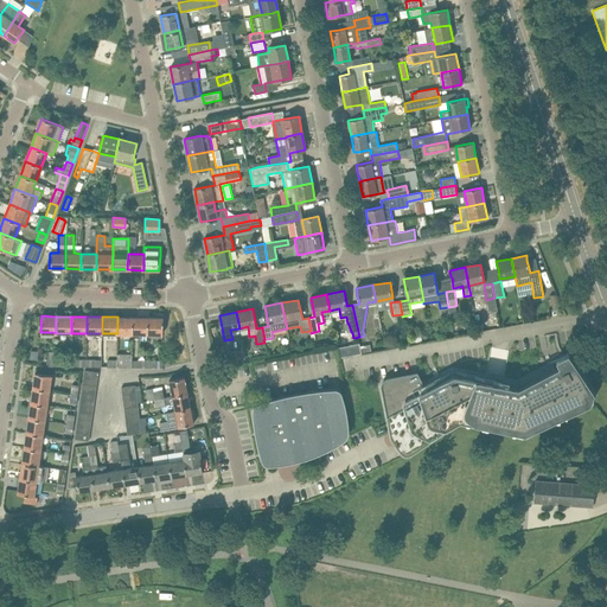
[(132,334),(132,317),(117,317),(117,333),(132,334)]
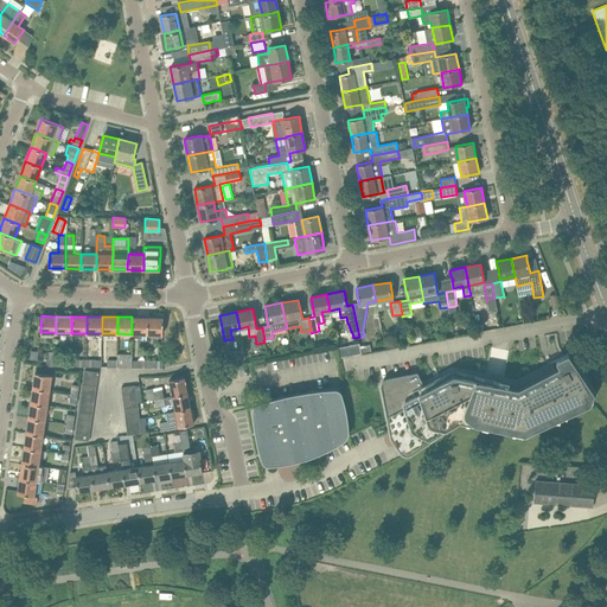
[(147,334),(147,318),(132,317),(132,334),(147,334)]
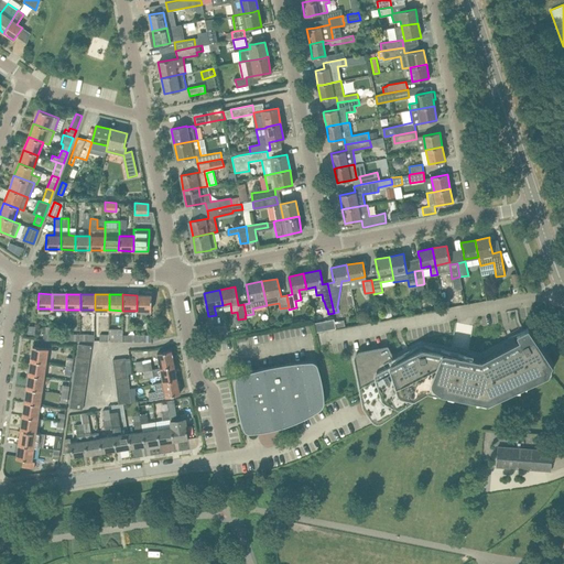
[(151,311),(151,295),(137,295),(137,311),(151,311)]
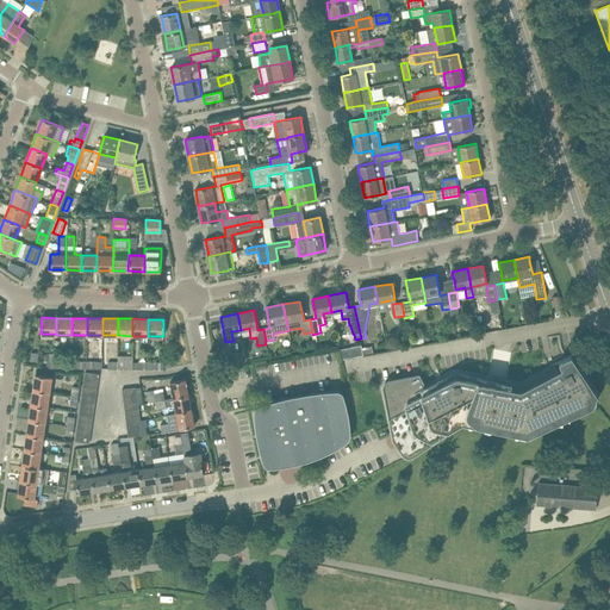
[(244,352),(240,353),(228,355),(229,363),(241,361),(247,360),(244,352)]
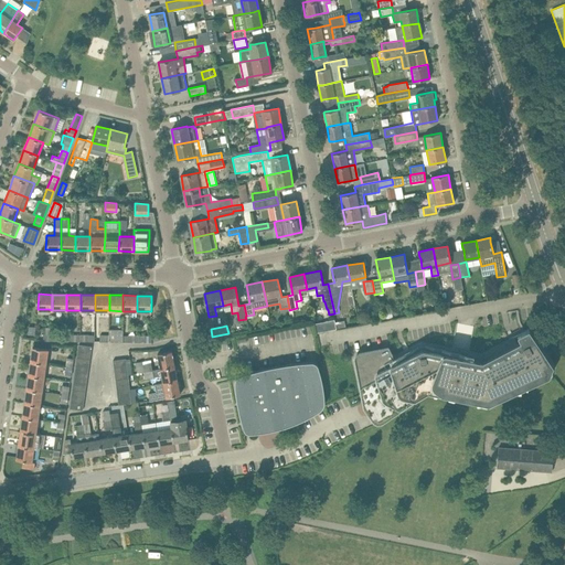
[(355,359),(355,360),(355,361),(362,398),(363,400),(363,401),(363,402),(364,402),(365,403),(366,403),(368,403),(369,402),(372,408),(371,409),(370,411),(369,412),(369,413),(369,414),(369,415),(370,416),(373,422),(374,422),(374,423),(375,423),(376,424),(377,424),(379,424),(380,424),(381,424),(382,423),(416,401),(427,394),(489,408),(551,377),(551,362),(530,329),(510,340),(481,354),(469,352),(451,349),(420,342),(408,349),(404,351),(394,356),(390,348),(388,348),(361,352),(360,353),(359,353),(358,354),(356,354),(356,355),(355,356),(355,358),(355,359)]
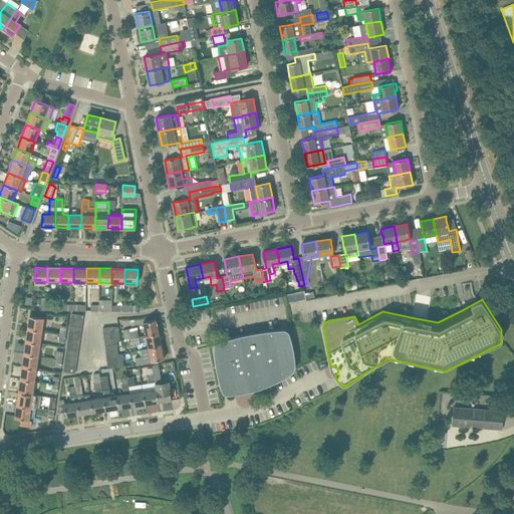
[(98,310),(98,300),(85,300),(85,304),(85,310),(98,310)]
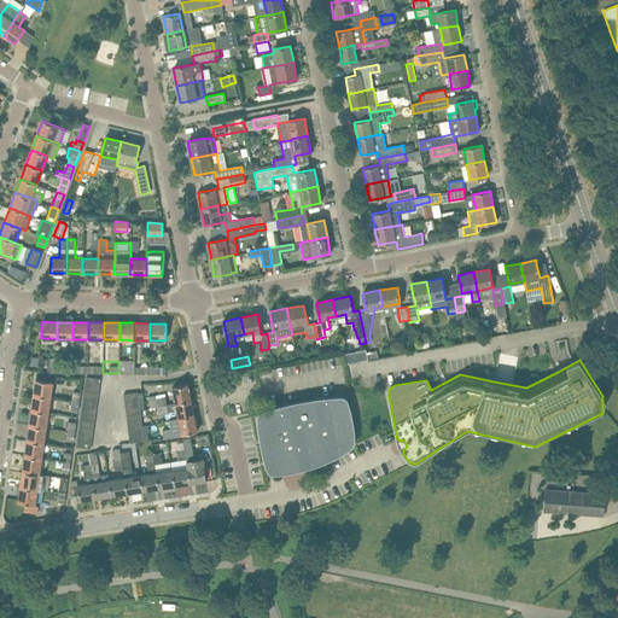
[(134,373),(134,367),(135,361),(118,361),(118,373),(134,373)]
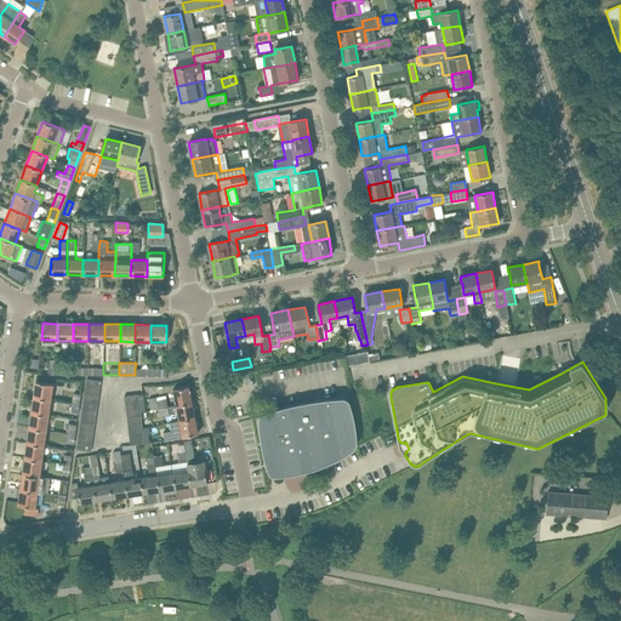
[(51,399),(52,383),(47,383),(35,381),(34,397),(39,398),(51,399)]
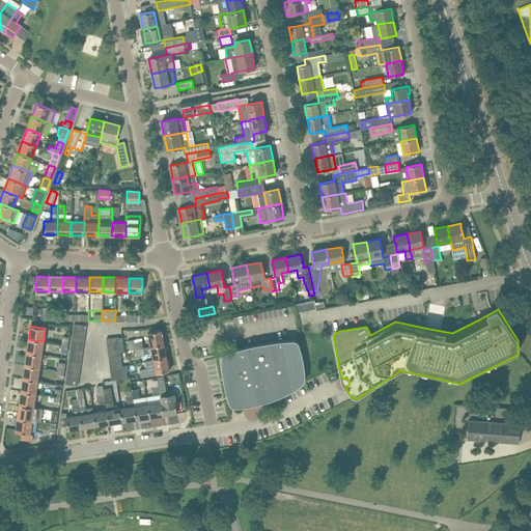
[(164,343),(161,330),(148,333),(150,346),(164,343)]
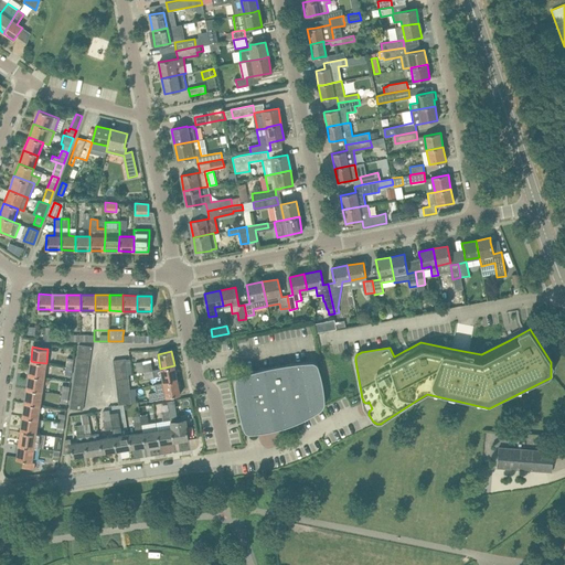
[(44,377),(46,363),(35,362),(31,361),(29,375),(33,375),(44,377)]
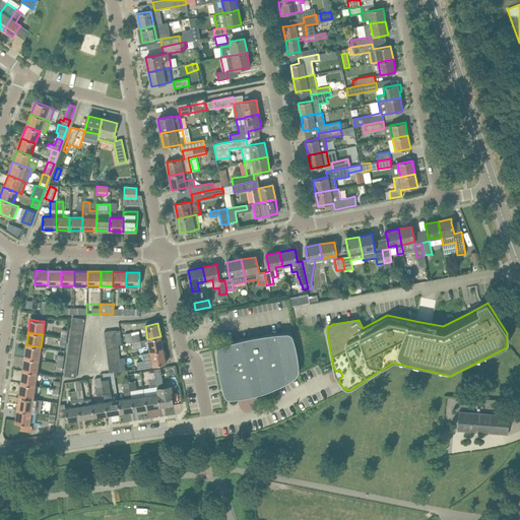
[(131,336),(131,332),(124,333),(126,343),(132,342),(140,340),(139,334),(131,336)]
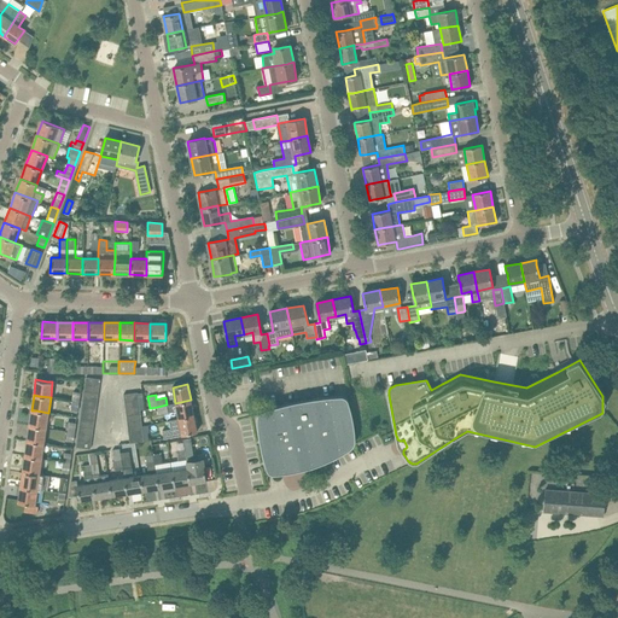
[(273,473),(274,473),(280,473),(286,472),(292,472),(298,470),(305,468),(312,467),(318,465),(324,462),(331,460),(334,458),(337,456),(343,453),(350,448),(351,448),(353,447),(353,445),(354,444),(354,443),(355,442),(355,439),(355,437),(355,435),(355,430),(354,425),(354,421),(353,418),(351,410),(350,407),(349,404),(348,401),(348,400),(347,398),(345,397),(345,396),(343,396),(342,395),(340,395),(334,396),(327,396),(316,397),(305,400),(299,401),(292,402),(283,404),(277,406),(270,408),(263,409),(261,410),(261,412),(260,412),(258,413),(257,414),(257,415),(257,418),(257,423),(258,430),(258,437),(260,443),(262,449),(263,456),(266,464),(267,467),(267,470),(268,471),(269,472),(270,473),(272,473),(273,473)]
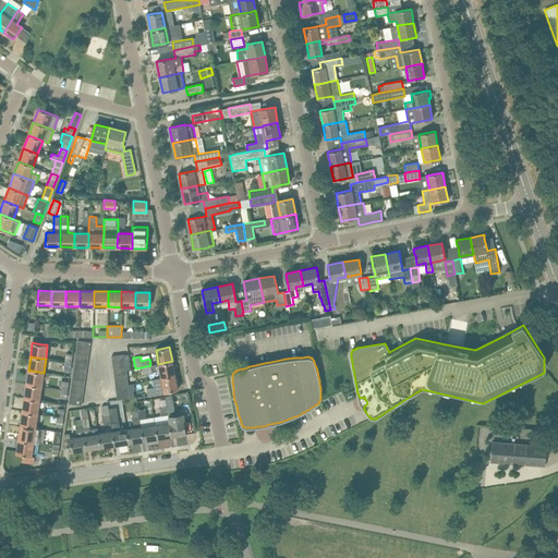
[(150,365),(142,367),(144,374),(160,372),(161,378),(176,375),(172,361),(158,364),(152,365),(150,365)]
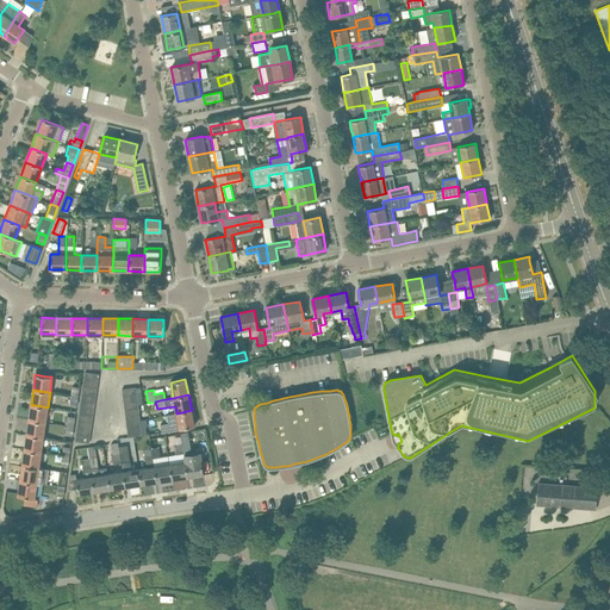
[(45,423),(48,408),(36,405),(31,405),(29,419),(35,421),(45,423)]
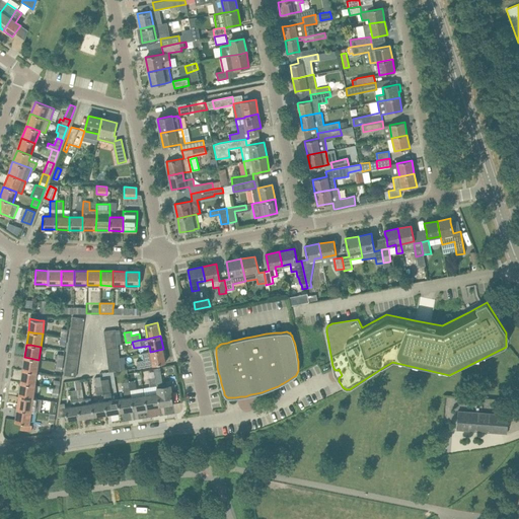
[(142,353),(143,360),(137,361),(138,368),(155,364),(165,363),(163,349),(150,352),(142,353)]
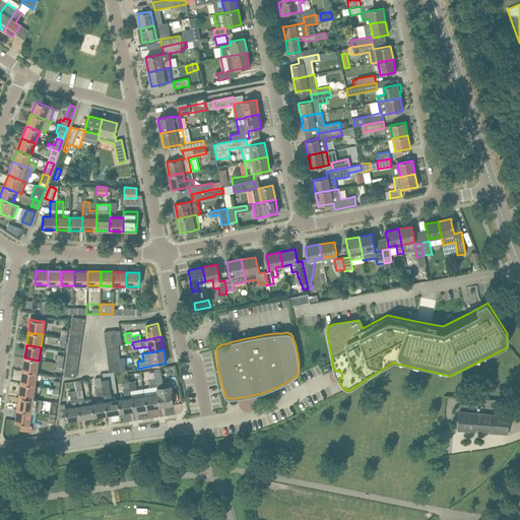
[(37,373),(39,361),(29,359),(24,358),(22,371),(27,372),(37,373)]
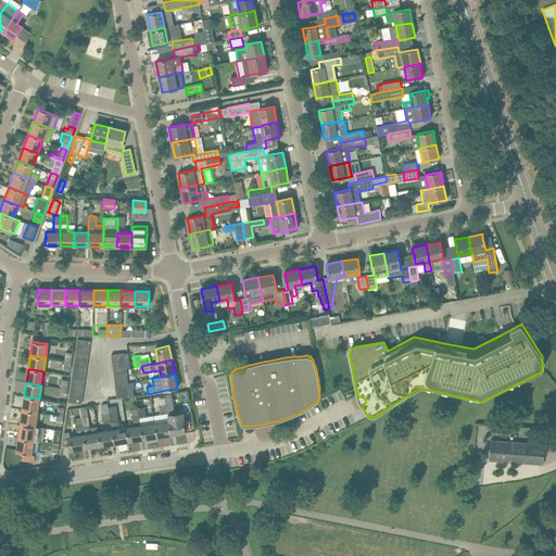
[(186,432),(185,428),(184,425),(184,418),(182,412),(175,413),(172,393),(165,394),(166,404),(167,413),(168,420),(171,430),(171,434),(186,432)]
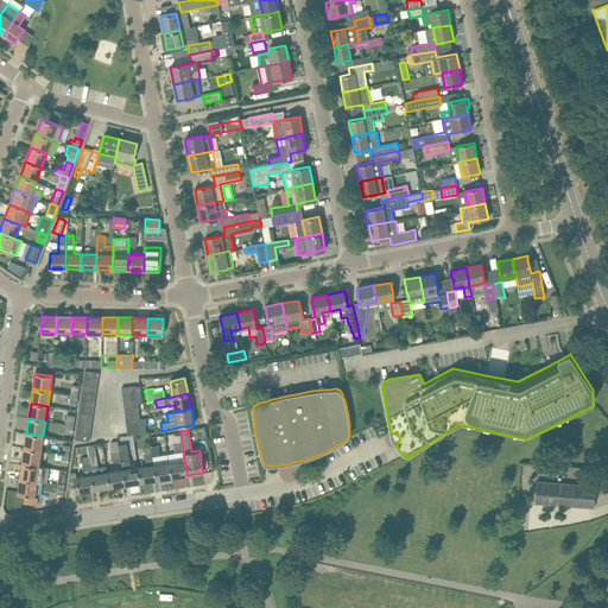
[(26,434),(24,449),(30,449),(40,451),(43,436),(32,435),(26,434)]
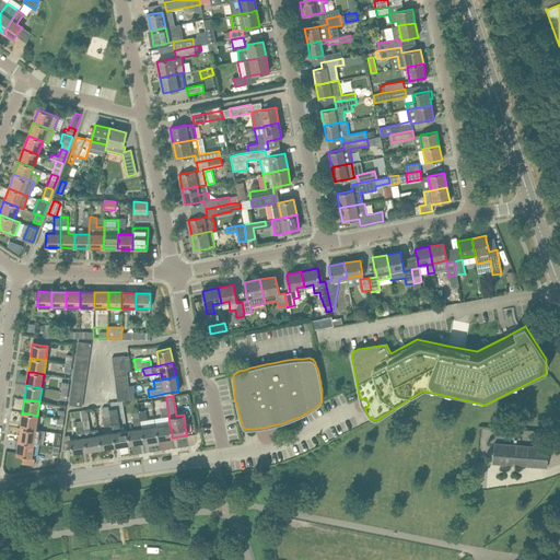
[(108,407),(102,407),(104,422),(111,421),(109,410),(108,407)]
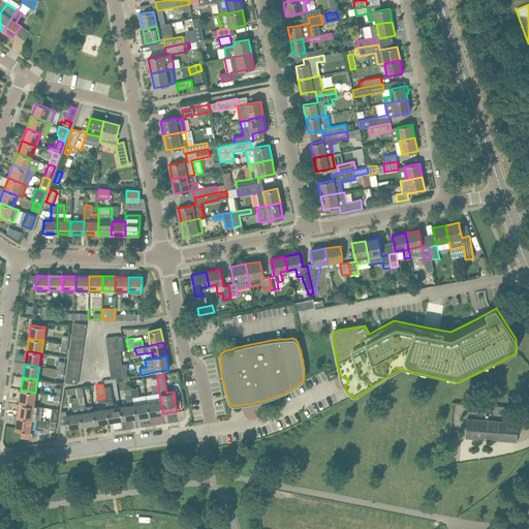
[(112,397),(110,386),(103,387),(104,398),(106,409),(107,418),(109,422),(122,419),(121,416),(120,407),(114,408),(113,400),(112,397)]
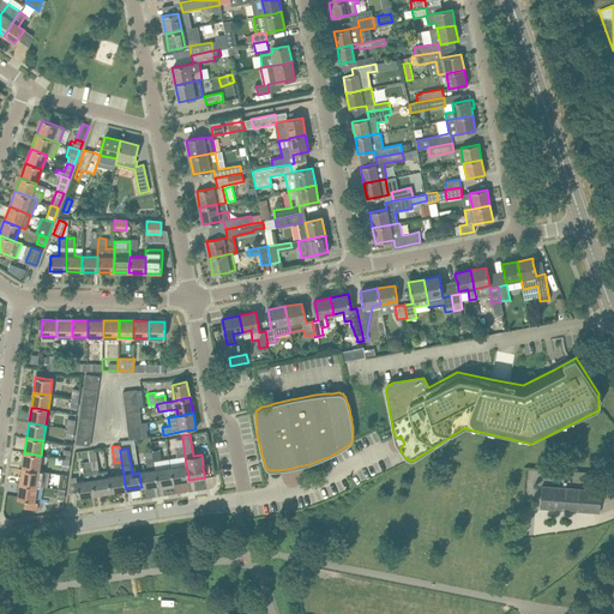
[(30,453),(24,453),(22,468),(38,471),(41,456),(30,453)]
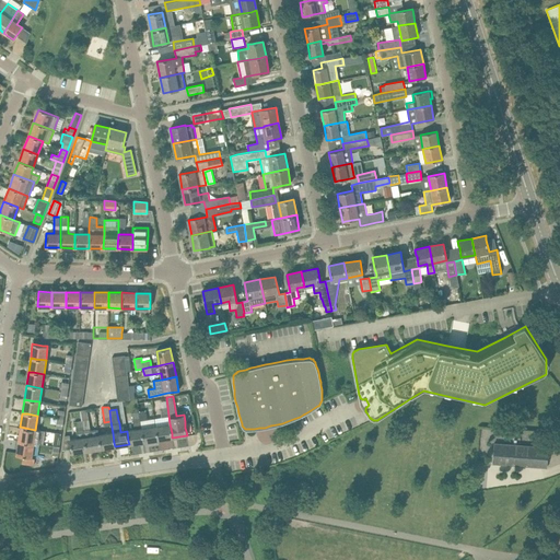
[(78,439),(70,440),(69,435),(63,435),(63,439),(62,450),(71,450),(72,454),(86,451),(85,447),(83,432),(83,430),(82,421),(74,422),(78,439)]
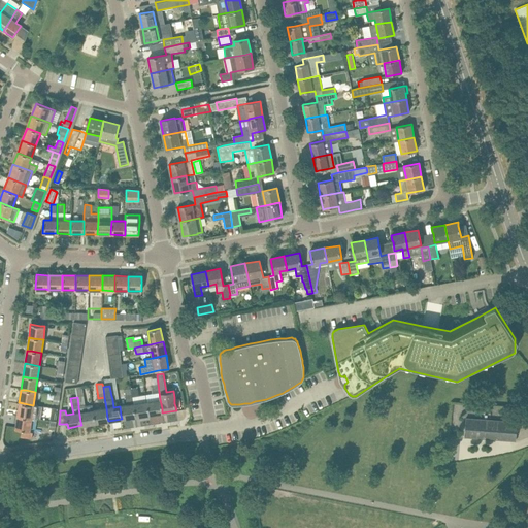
[(127,405),(120,406),(121,416),(122,419),(135,417),(134,414),(133,404),(132,397),(125,398),(127,405)]
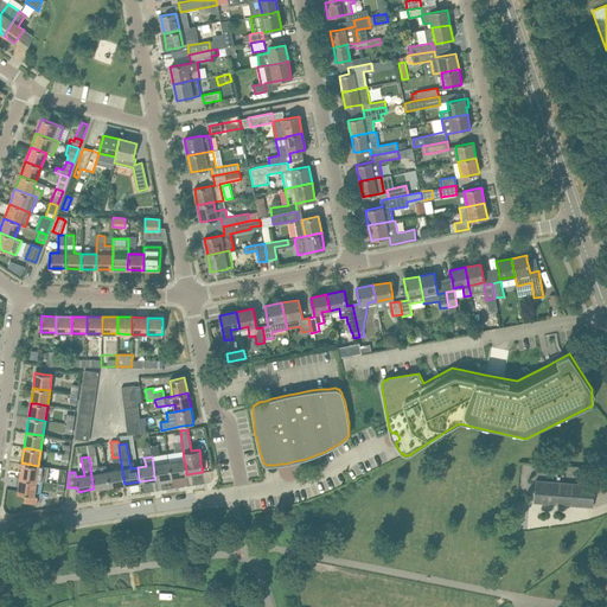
[(186,470),(184,459),(168,462),(171,472),(171,477),(186,474),(186,470)]
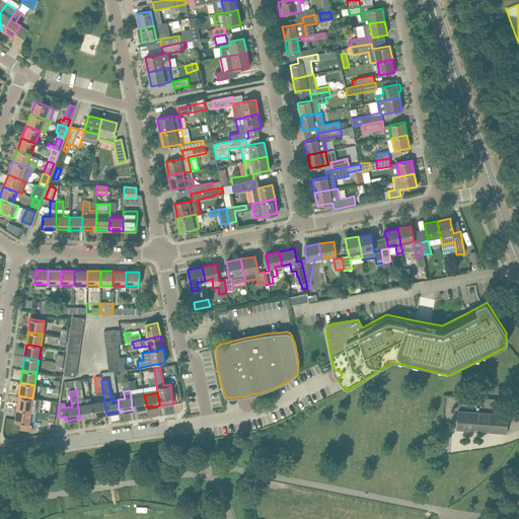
[(36,412),(39,398),(32,398),(18,395),(17,409),(21,410),(31,411),(36,412)]
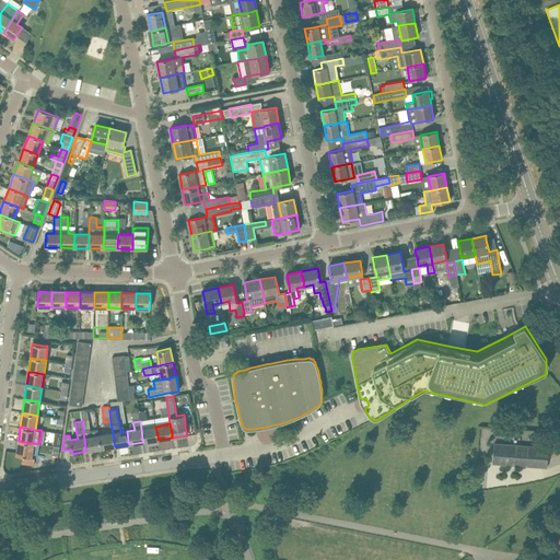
[(158,435),(155,427),(141,429),(142,439),(143,442),(158,440),(158,435)]
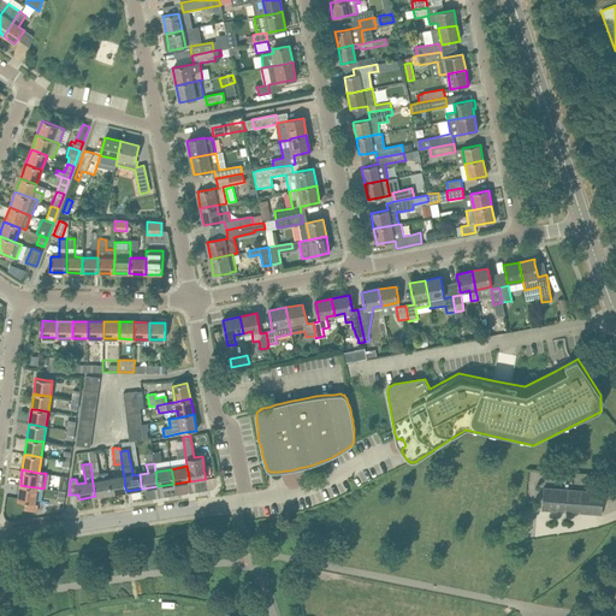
[(100,474),(99,472),(92,473),(92,475),(94,492),(95,496),(111,493),(110,490),(108,479),(107,473),(100,474)]
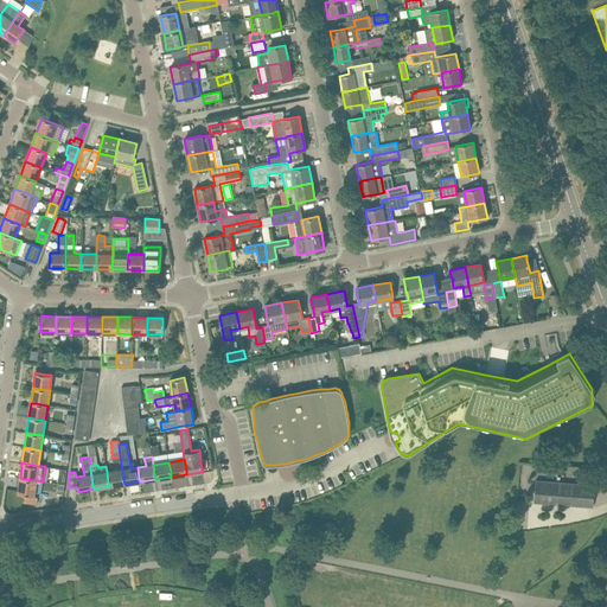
[(123,480),(122,470),(107,472),(108,483),(109,486),(125,484),(123,480)]
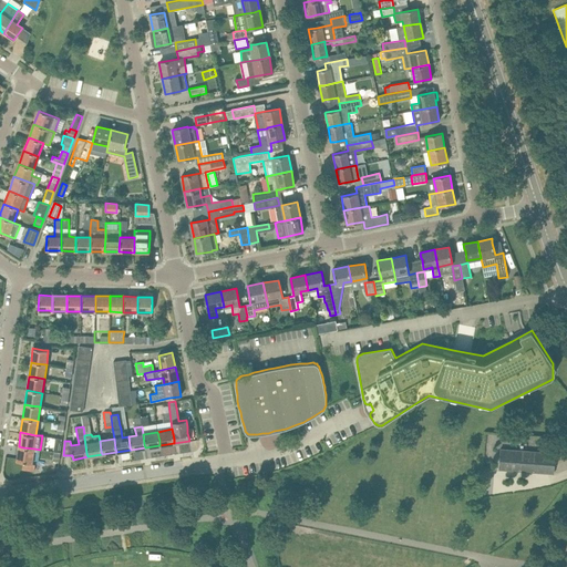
[(33,452),(34,449),(23,447),(19,446),(17,461),(21,462),(23,462),(32,463),(33,452)]
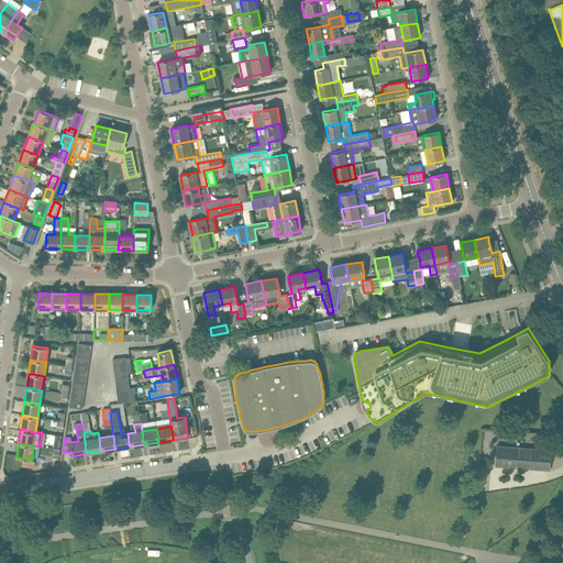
[(551,450),(547,450),(496,445),(495,465),(550,470),(551,450)]
